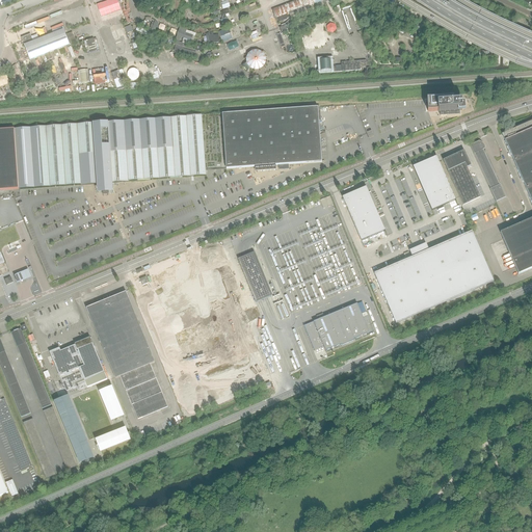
[(116,0),(107,0),(99,3),(103,14),(120,8),(116,0)]
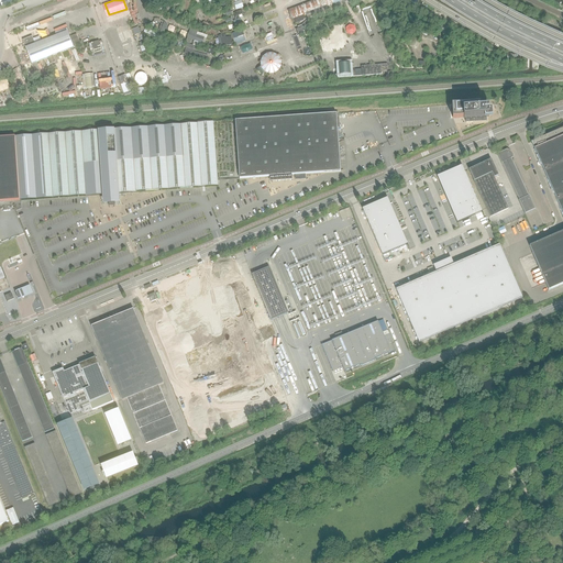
[(332,0),(311,0),(289,9),(293,20),(294,20),(296,24),(302,21),(305,19),(304,17),(334,4),(332,0)]
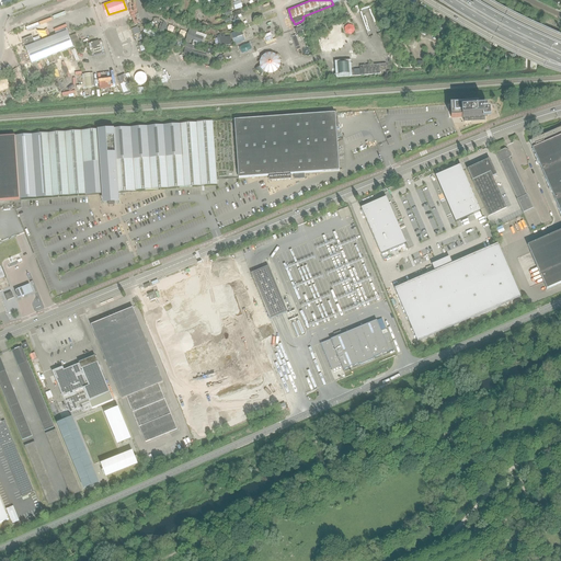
[(242,8),(240,1),(233,3),(236,10),(242,8)]
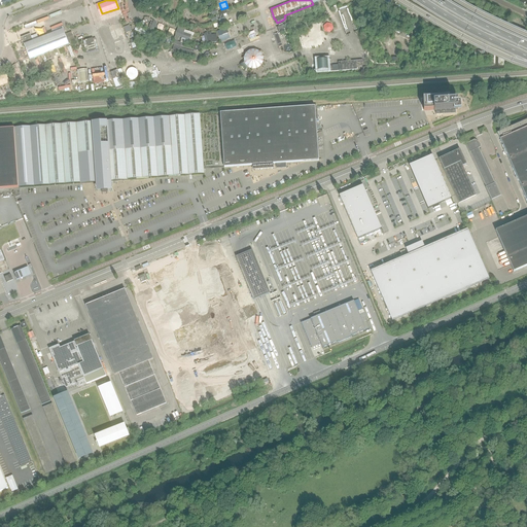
[(348,21),(346,15),(350,14),(347,6),(339,8),(344,23),(348,21)]
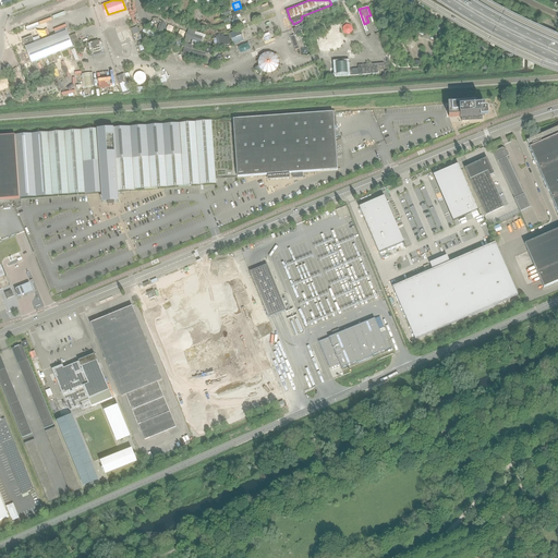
[(238,19),(231,21),(233,27),(241,25),(238,19)]
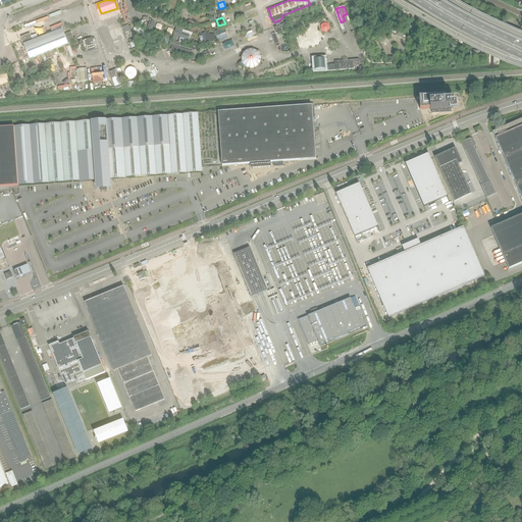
[(281,27),(284,23),(285,22),(284,20),(283,19),(279,23),(277,24),(275,25),(276,27),(274,28),(276,33),(280,32),(282,31),(280,25),(281,27)]
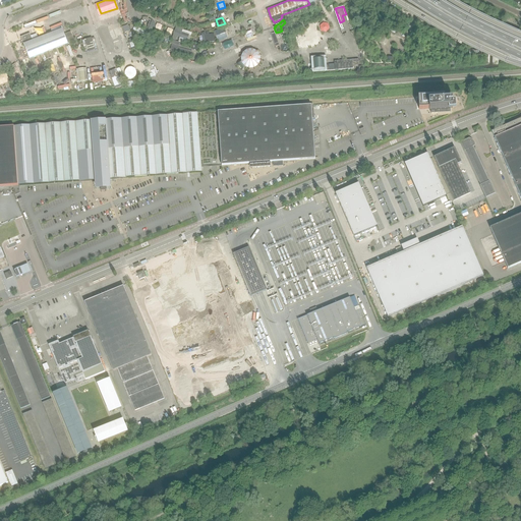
[(327,21),(321,26),(326,33),(332,27),(327,21)]
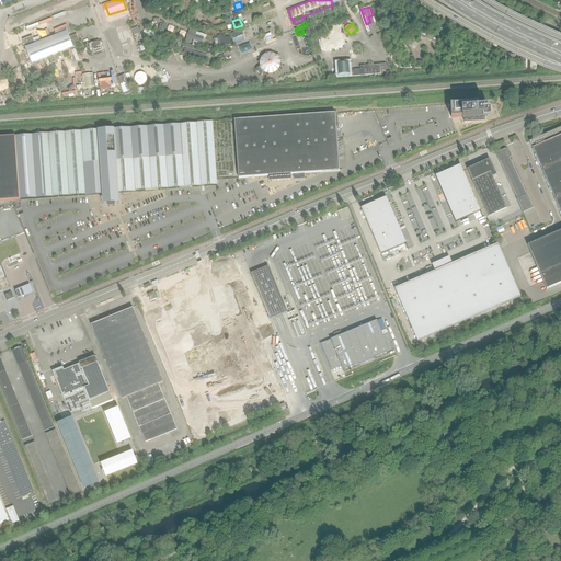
[(241,31),(230,34),(235,45),(245,41),(241,31)]
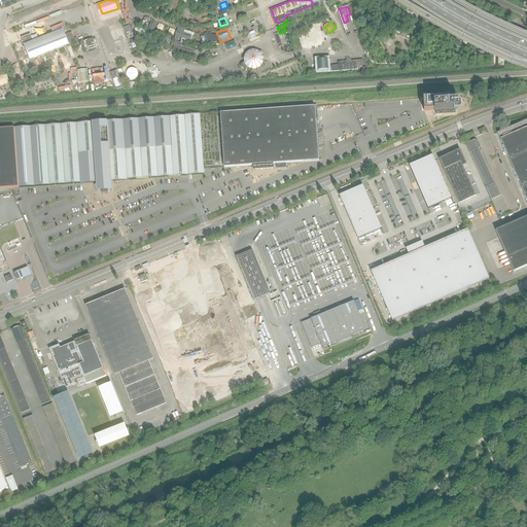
[(66,46),(68,44),(68,43),(65,35),(63,30),(33,41),(30,34),(21,37),(30,60),(37,57),(39,63),(41,62),(39,57),(42,56),(43,60),(45,59),(44,55),(54,50),(56,56),(58,55),(57,49),(64,46),(66,51),(68,51),(66,46)]
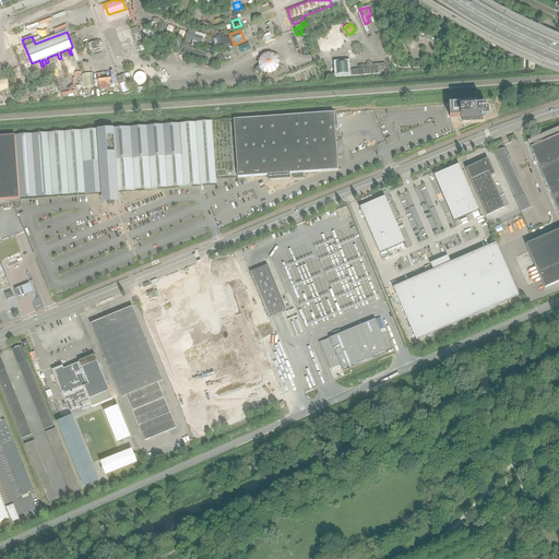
[(195,32),(194,35),(195,35),(193,40),(192,44),(202,47),(206,35),(195,32)]
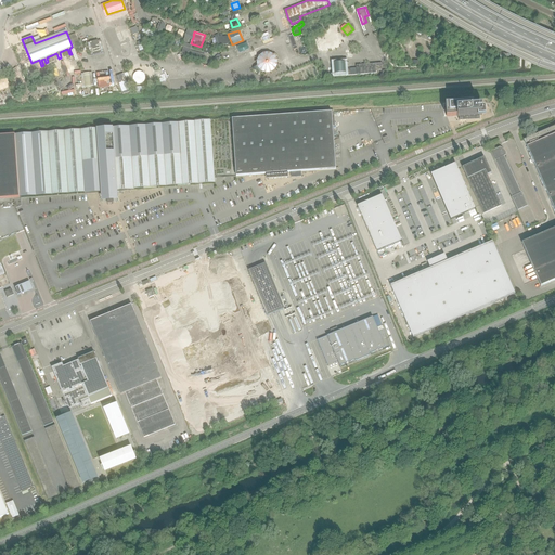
[(75,34),(68,37),(72,46),(79,43),(75,34)]
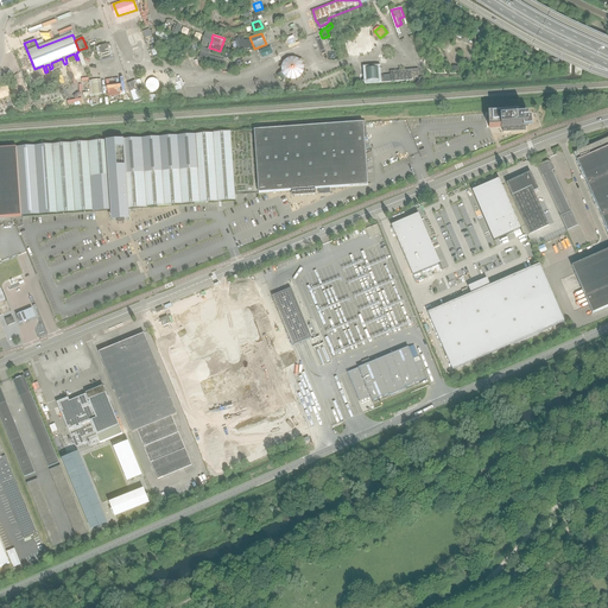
[(251,49),(249,39),(239,42),(240,50),(251,49)]
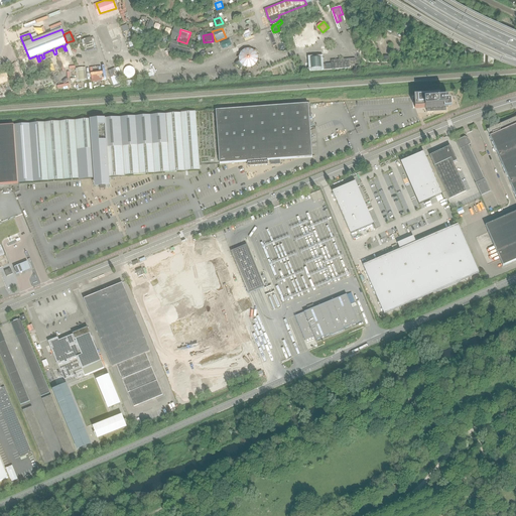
[(276,45),(272,33),(268,34),(273,46),(276,45)]
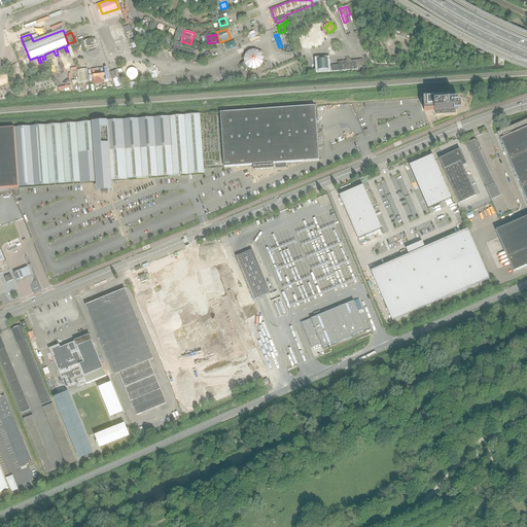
[(329,57),(314,58),(315,73),(339,71),(338,65),(330,66),(329,57)]
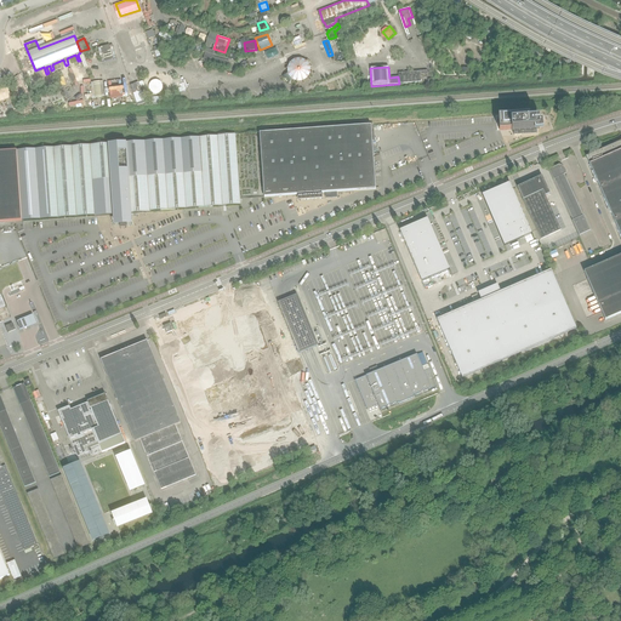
[(427,70),(398,73),(399,77),(399,84),(421,83),(420,75),(427,74),(427,70)]
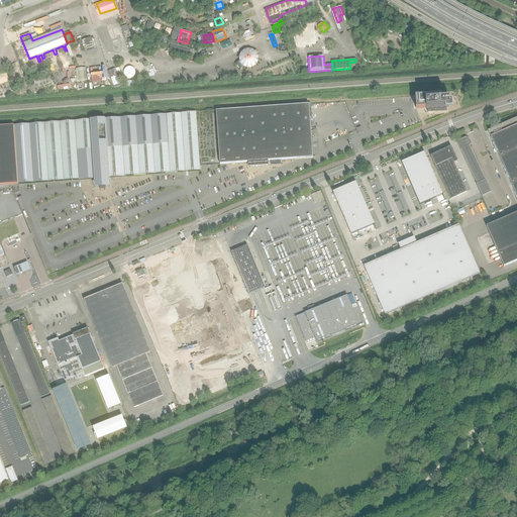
[(434,112),(446,111),(447,111),(446,107),(449,107),(448,99),(441,100),(441,95),(415,97),(416,109),(426,108),(426,109),(427,109),(428,113),(428,112),(434,111),(434,112)]
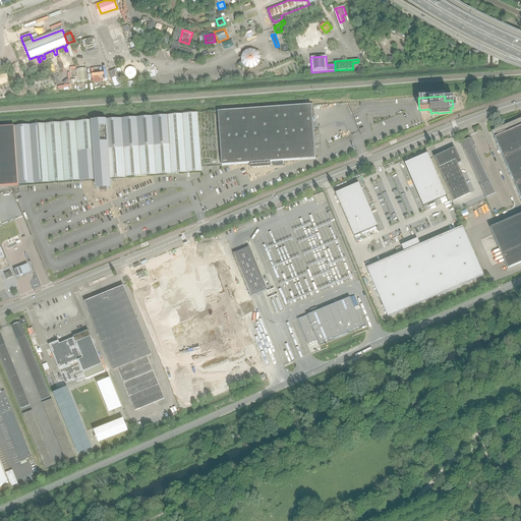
[(315,159),(311,105),(218,112),(222,166),(249,164),(250,167),(270,166),(270,162),(315,159)]
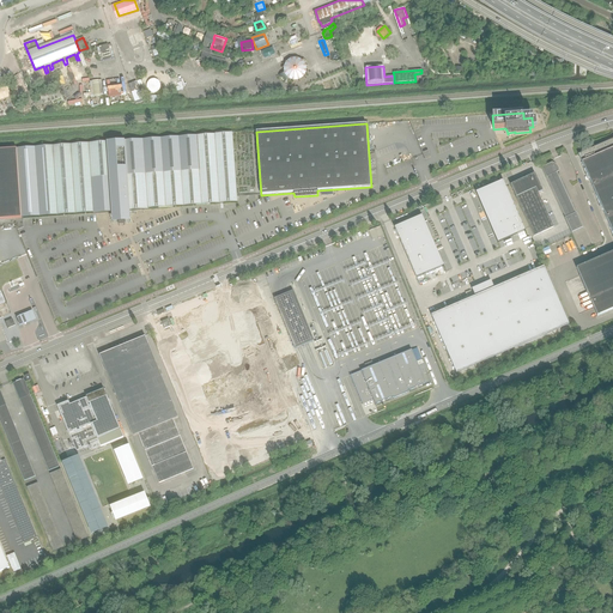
[(149,208),(237,202),(232,133),(17,149),(22,217),(22,218),(93,213),(93,214),(111,212),(113,217),(117,217),(119,224),(121,224),(126,224),(125,217),(131,216),(129,211),(149,210),(149,208)]
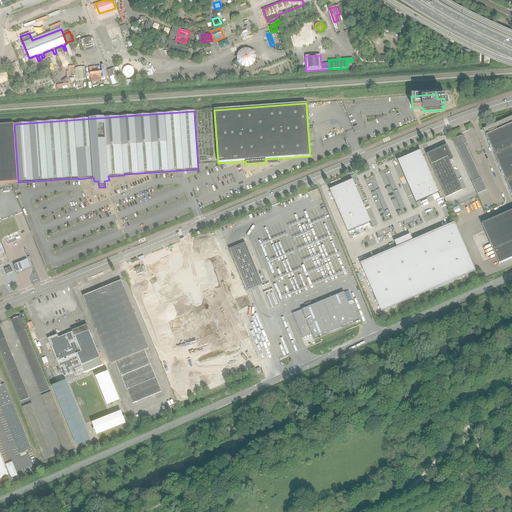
[(499,264),(511,258),(511,116),(483,129),(511,195),(511,210),(481,224),(499,264)]
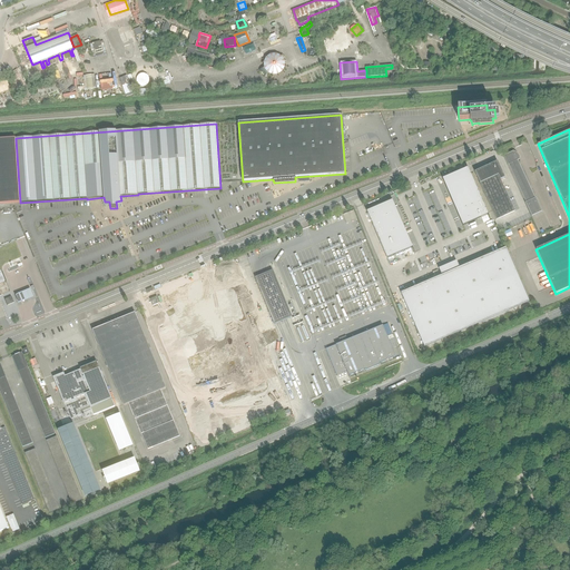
[(0,202),(20,202),(16,138),(16,137),(0,138),(0,202)]
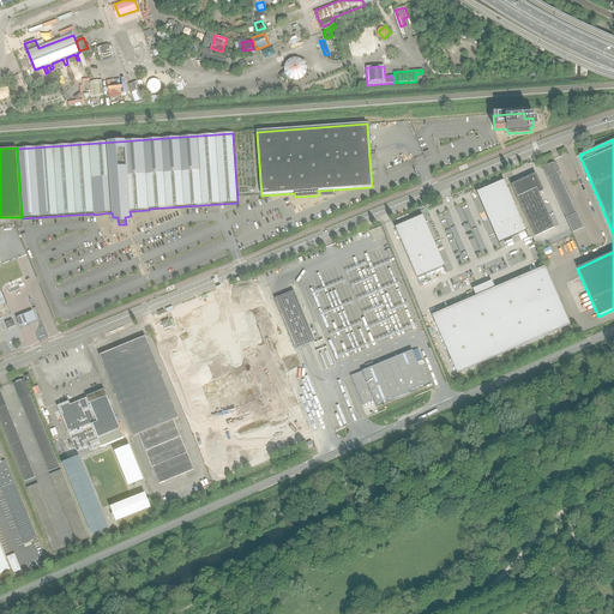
[(557,173),(559,173),(560,172),(560,170),(559,169),(559,168),(558,167),(557,166),(555,164),(554,164),(553,163),(542,168),(547,178),(548,178),(567,218),(566,218),(572,233),(584,228),(577,214),(576,214),(557,173)]
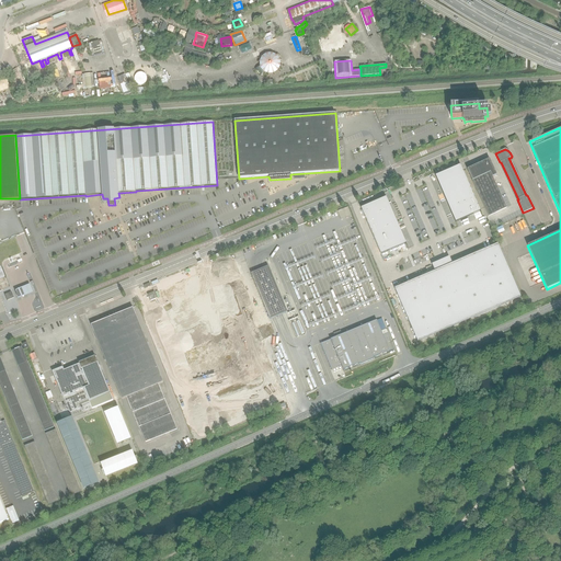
[(470,175),(481,201),(489,216),(506,207),(500,192),(492,176),(496,174),(495,170),(494,170),(491,162),(490,158),(476,164),(467,169),(470,175)]
